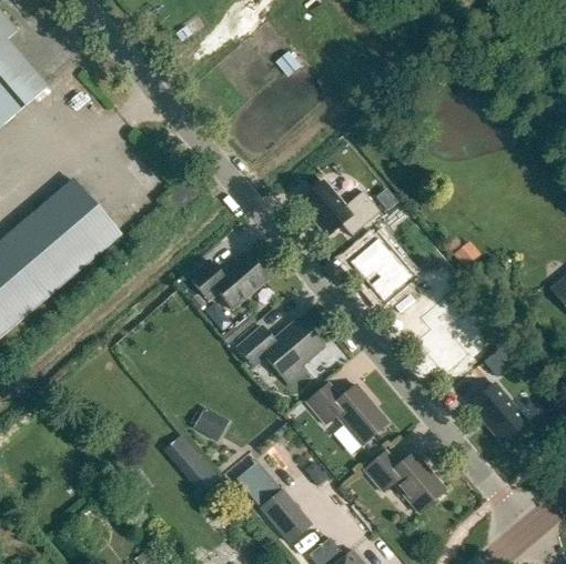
[(0,127),(47,87),(7,39),(18,30),(2,12),(0,13),(0,127)]
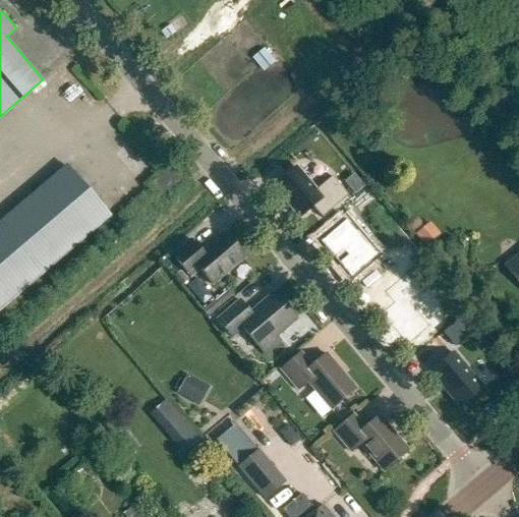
[(278,59),(267,46),(260,52),(271,65),(278,59)]
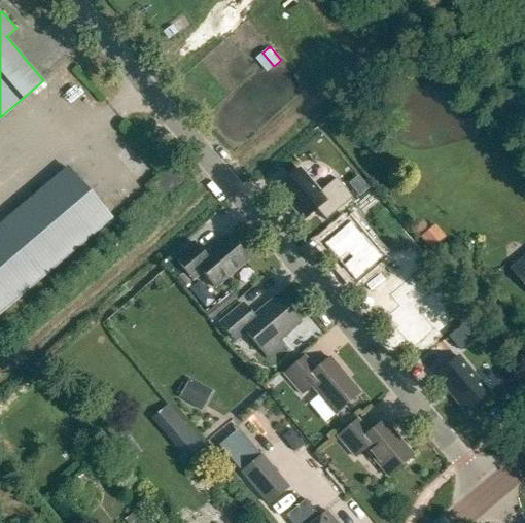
[(0,223),(0,308),(110,215),(68,166),(0,223)]
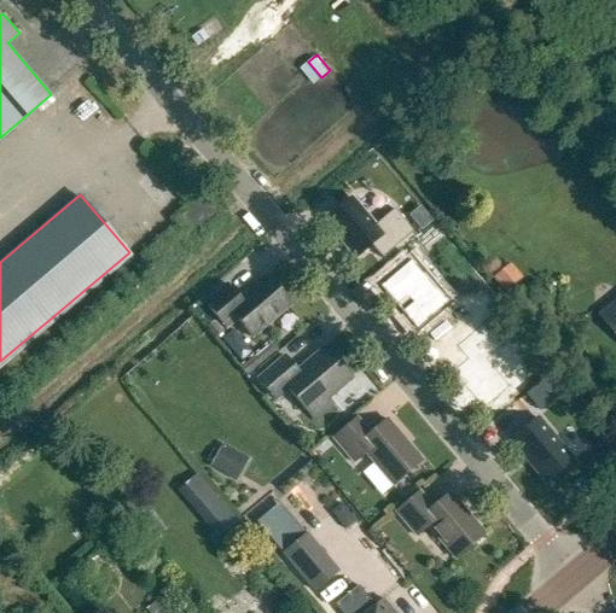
[(353,196),(326,217),(358,255),(373,243),(384,255),(416,229),(396,206),(377,222),(353,196)]
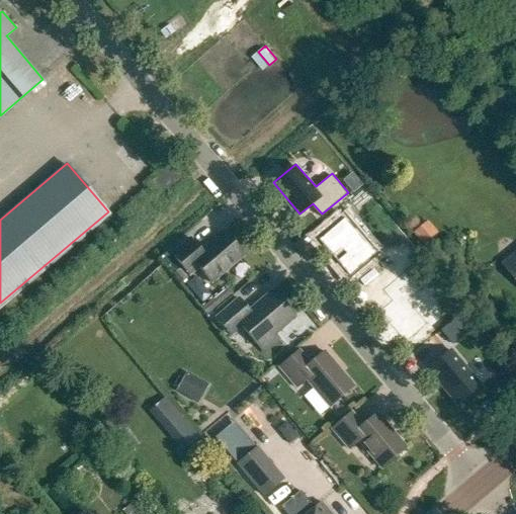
[(161,192),(179,177),(170,166),(151,181),(161,192)]
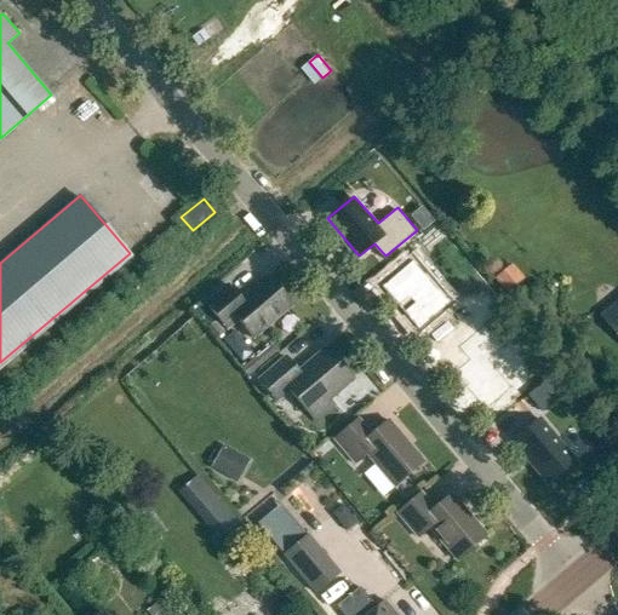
[(435,219),(423,205),(412,213),(424,228),(435,219)]
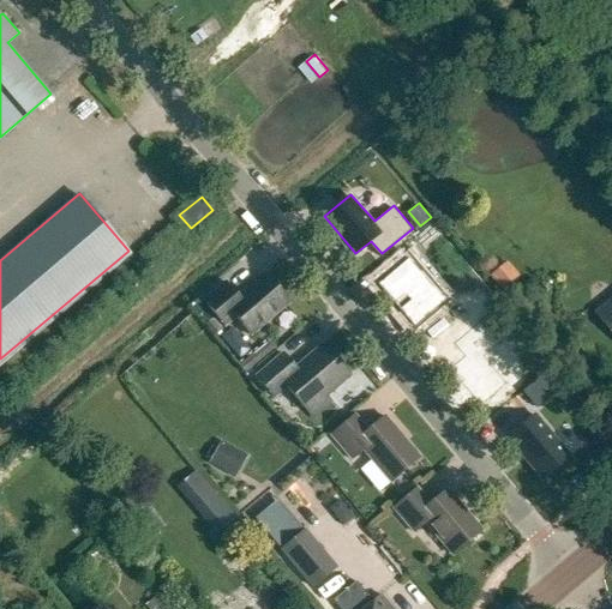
[(379,281),(415,324),(445,299),(409,255),(379,281)]
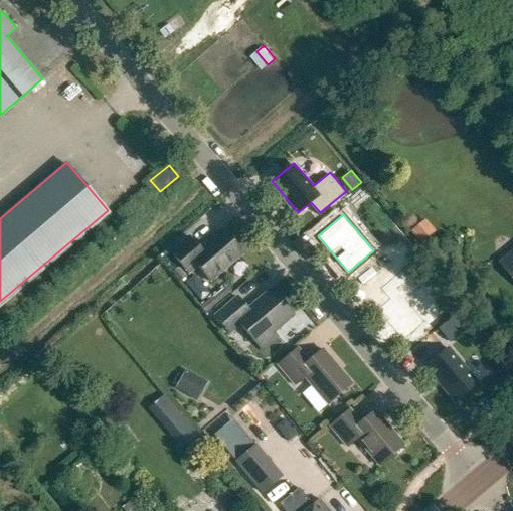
[(411,228),(421,240),(437,228),(426,216),(411,228)]
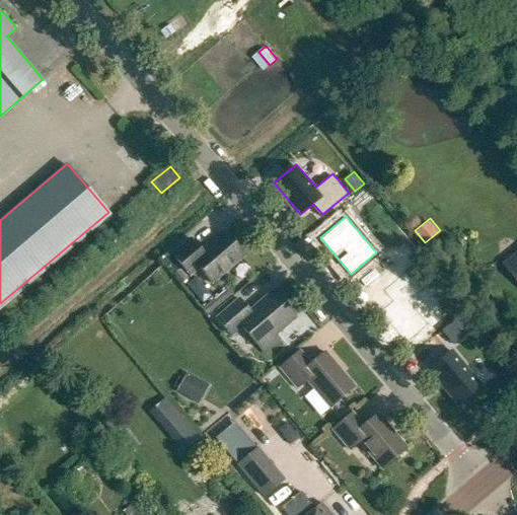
[(190,237),(170,253),(185,270),(194,263),(211,283),(243,256),(222,231),(200,250),(190,237)]
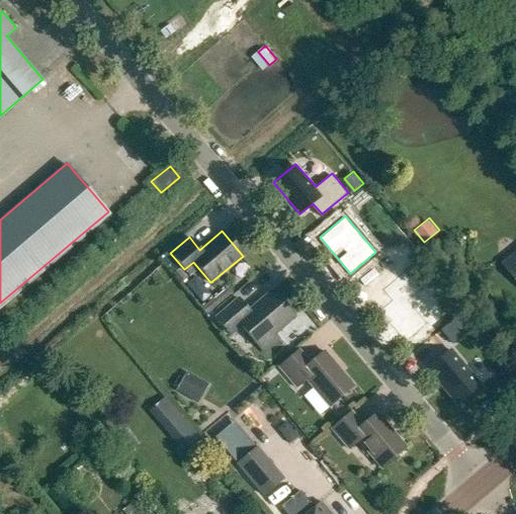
[(515,253),(504,263),(515,277),(515,253)]
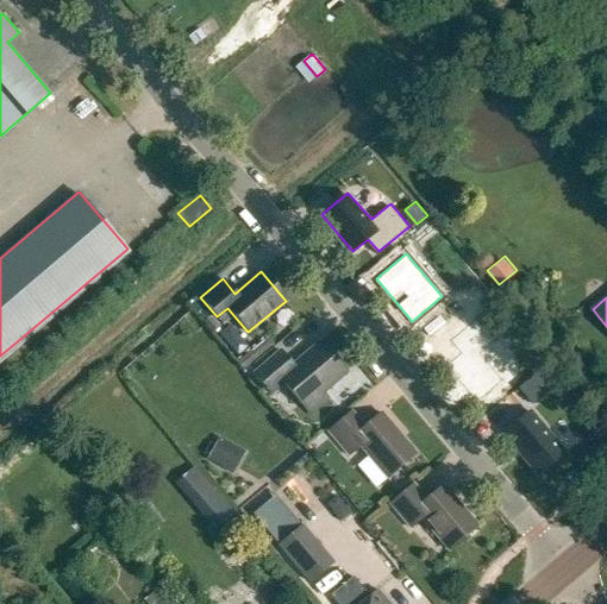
[(454,335),(464,348),(448,363),(479,400),(505,377),(482,350),(501,334),(482,312),(454,335)]
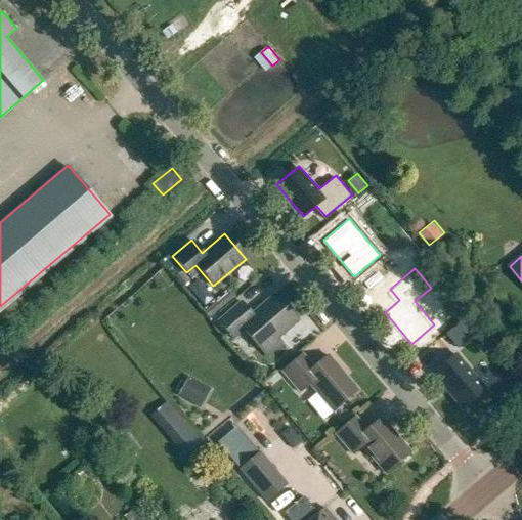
[(375,309),(392,296),(387,288),(368,302),(375,309)]
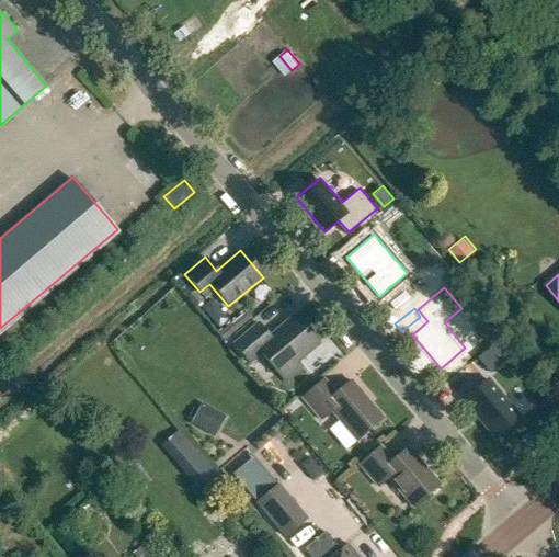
[(318,343),(294,315),(269,336),(258,322),(232,343),(243,357),(255,348),(283,382),(300,367),(296,362),(318,343)]
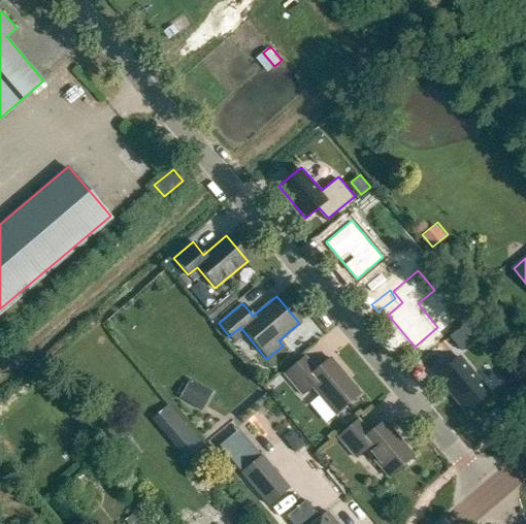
[(471,340),(460,327),(451,335),(462,348),(471,340)]
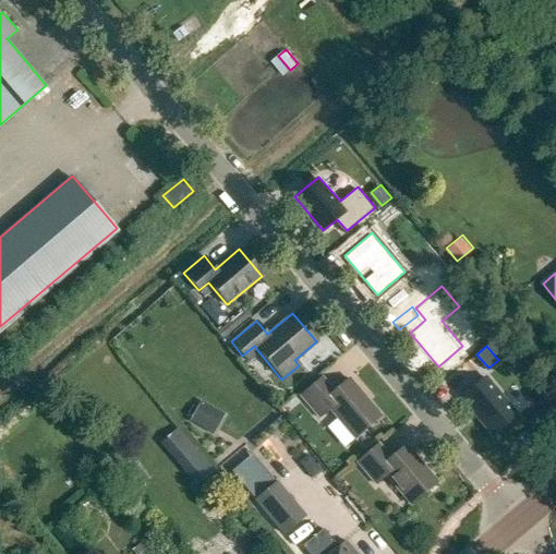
[(486,375),(462,395),(495,434),(519,413),(486,375)]
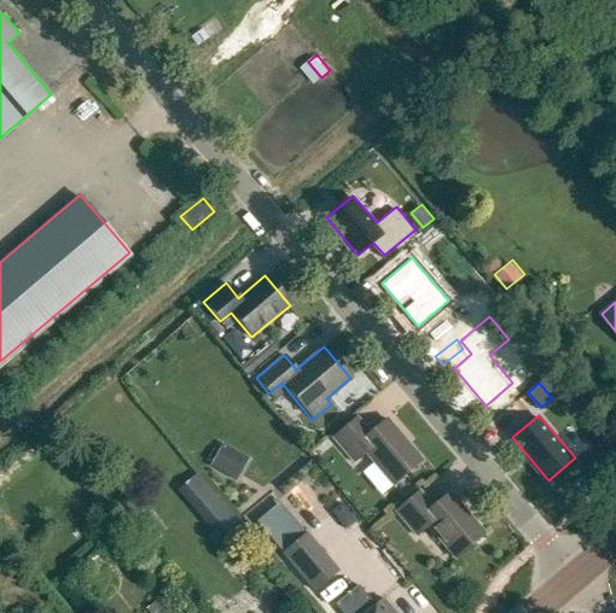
[(353,462),(364,453),(391,485),(420,460),(385,419),(368,433),(355,418),(332,438),(353,462)]
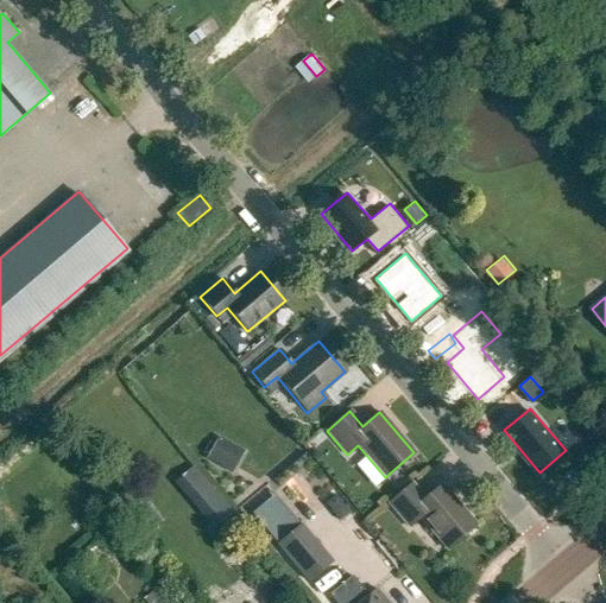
[(219,431),(206,454),(233,469),(246,446),(219,431)]
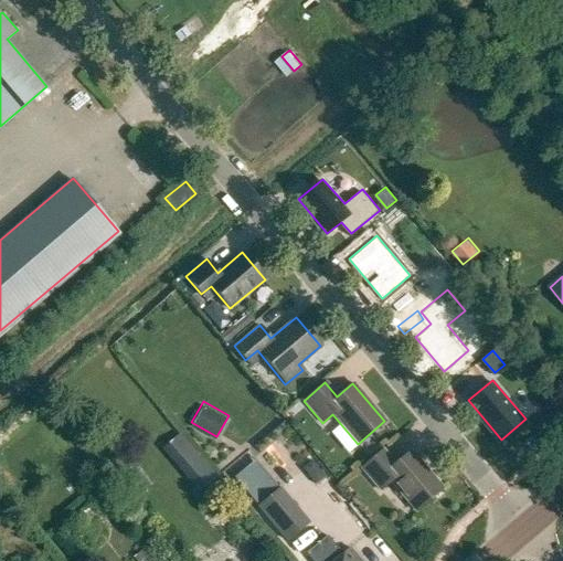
[(180,431),(167,443),(202,486),(215,474),(180,431)]
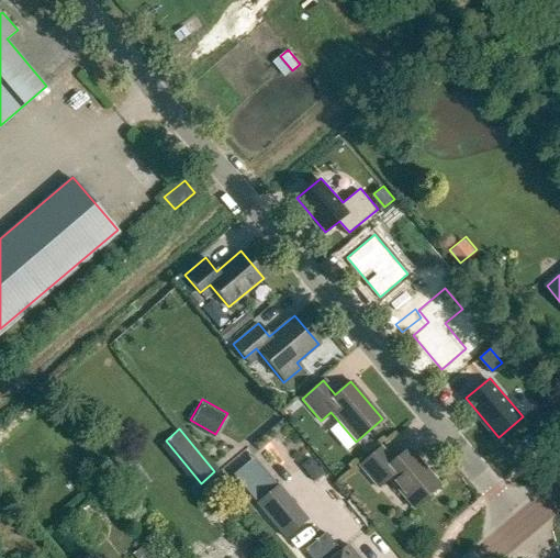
[(388,479),(413,509),(439,486),(407,448),(392,461),(380,447),(358,466),(377,488),(388,479)]
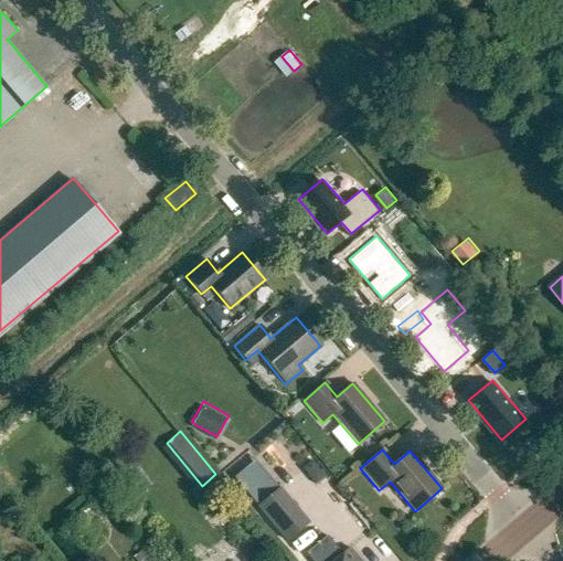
[(257,458),(233,478),(286,542),(310,524),(257,458)]
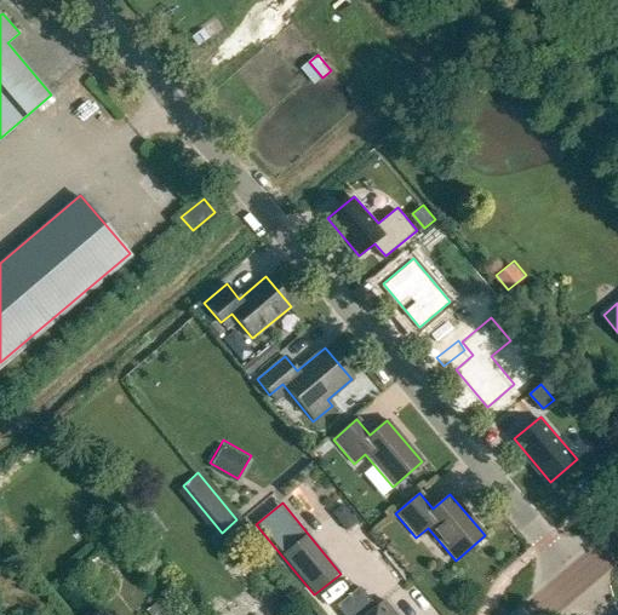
[(394,614),(383,601),(375,608),(358,587),(335,607),(341,614),(394,614)]
